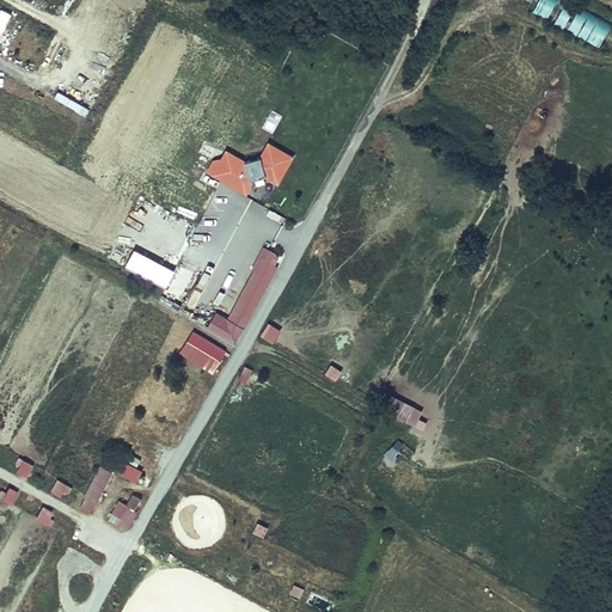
[(533,0),(528,12),(607,50),(611,40),(611,24),(562,0),(533,0)]
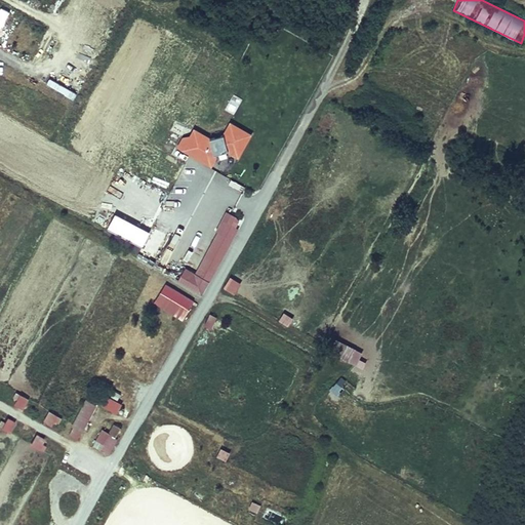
[(0,31),(10,12),(1,7),(0,9),(0,31)]
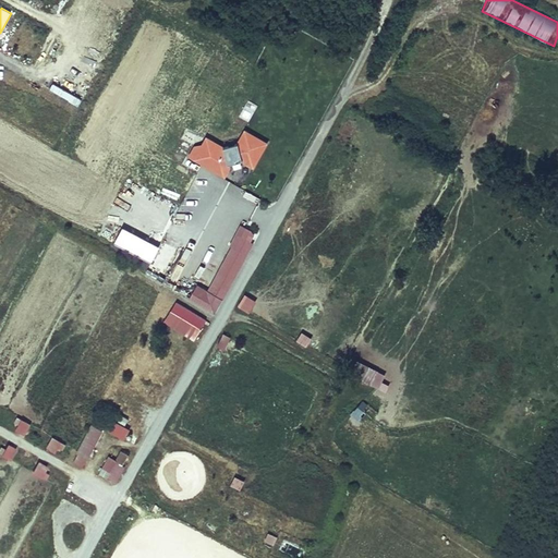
[(187,158),(227,178),(232,167),(239,170),(243,164),(256,170),(269,142),(244,130),(234,149),(206,136),(201,147),(194,144),(187,158)]
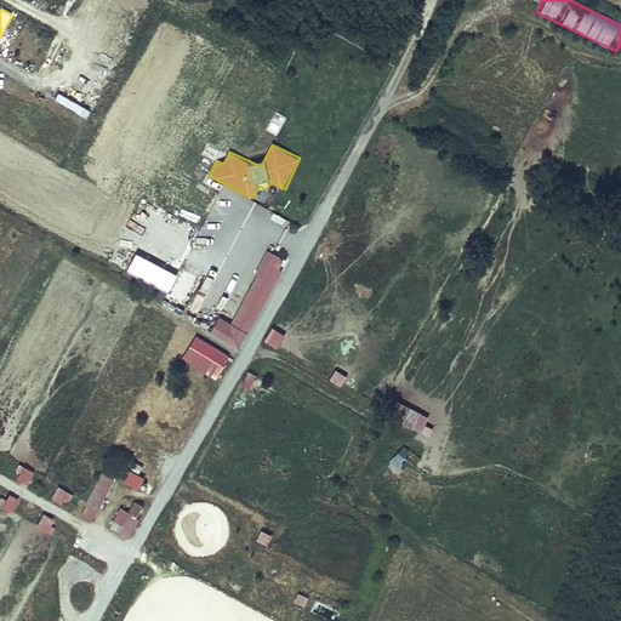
[(245,352),(285,258),(266,250),(234,324),(218,317),(210,337),(245,352)]
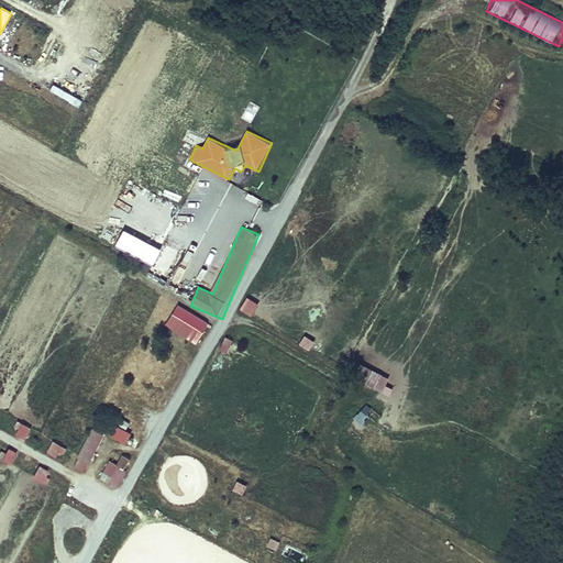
[(247,297),(240,310),(252,317),(260,304),(247,297)]
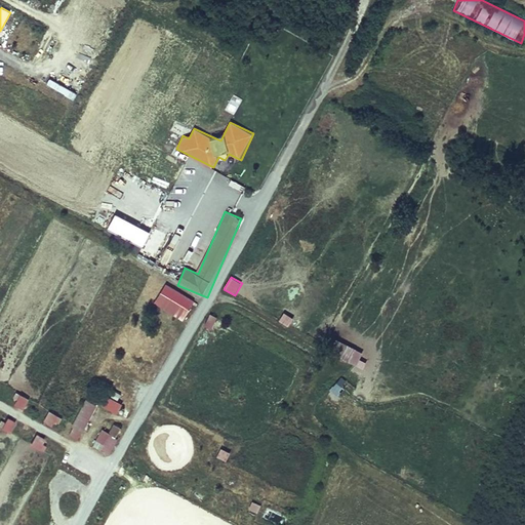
[(166,283),(154,303),(183,321),(195,303),(166,283)]
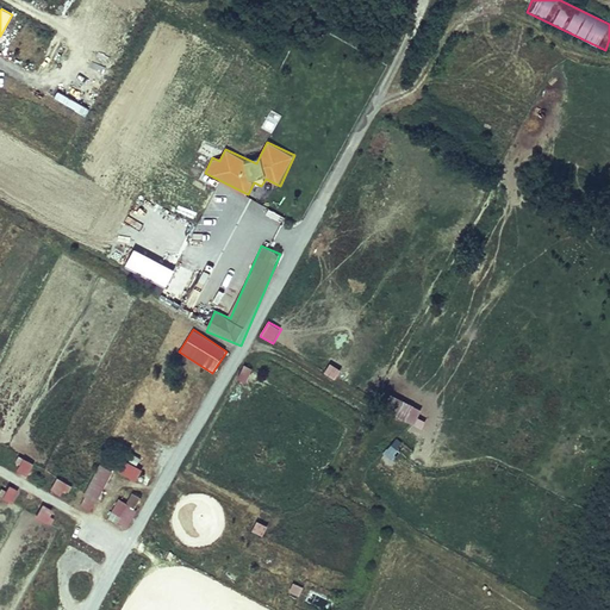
[(336,379),(341,369),(330,363),(324,374),(336,379)]
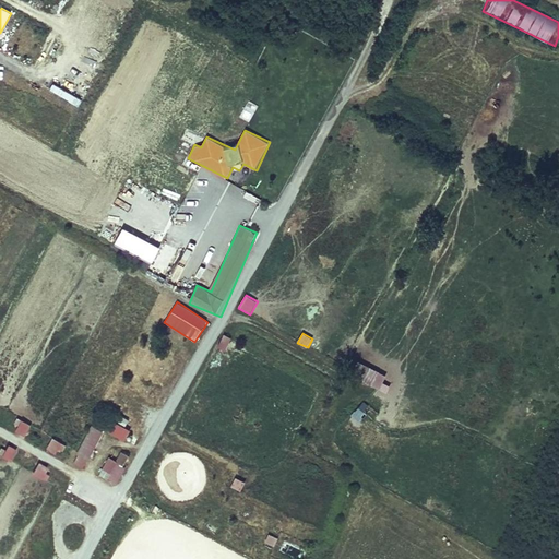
[(223,334),(217,347),(225,352),(232,337),(223,334)]
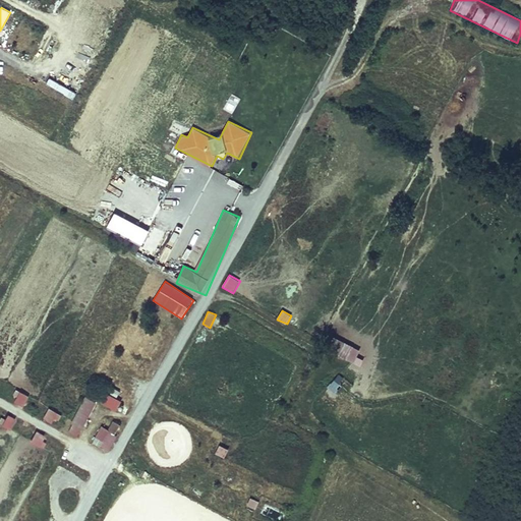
[(340,340),(334,354),(361,366),(364,359),(357,356),(361,349),(340,340)]
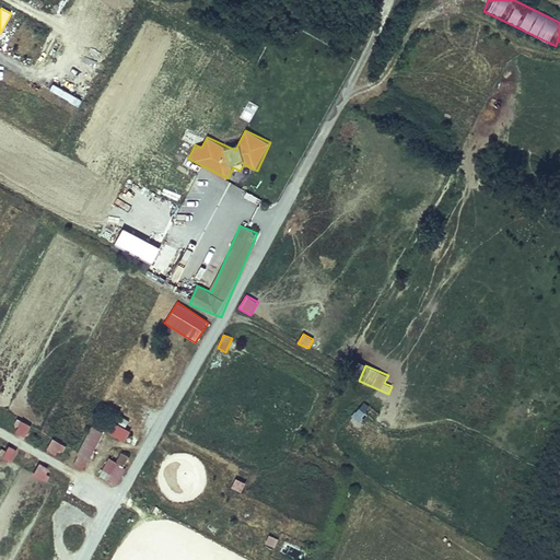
[(352,416),(361,423),(373,409),(364,401),(352,416)]
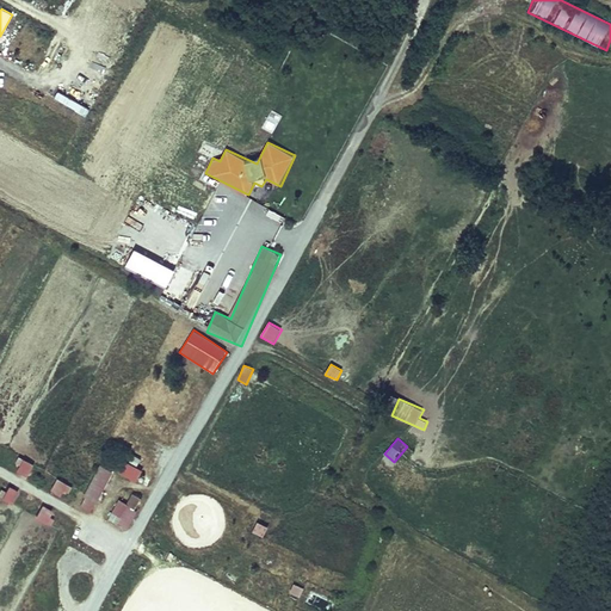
[(13,469),(29,476),(35,464),(20,456),(13,469)]
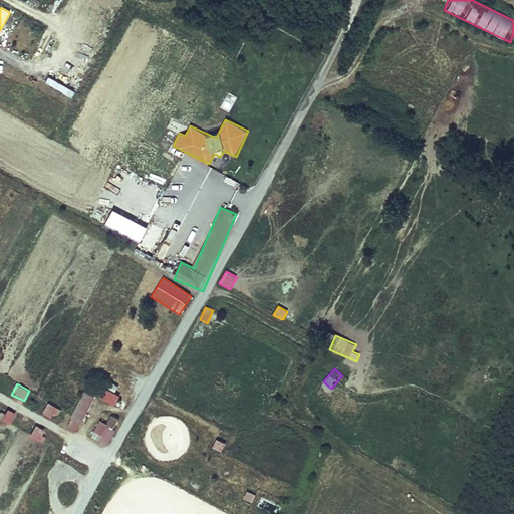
[(116,405),(119,394),(102,389),(99,399),(116,405)]
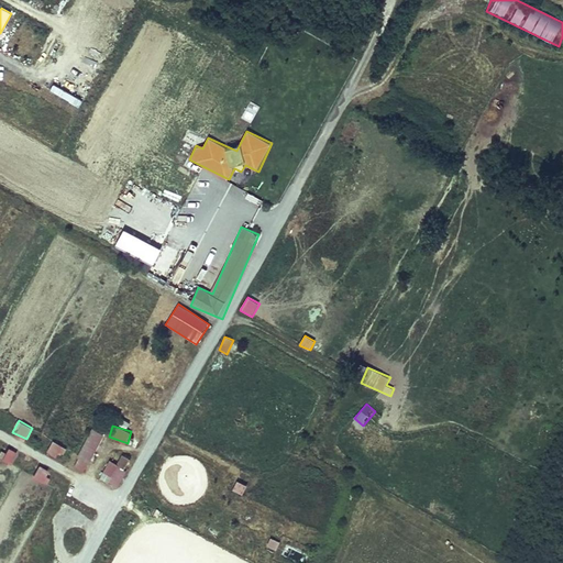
[(90,428),(75,467),(87,473),(102,433),(90,428)]
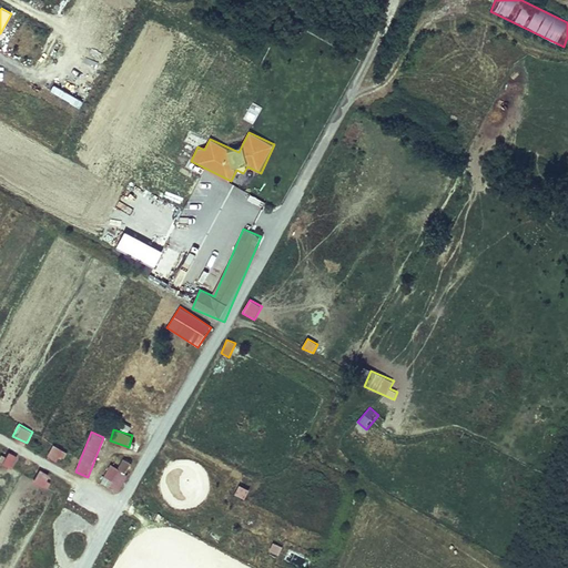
[(61,464),(67,450),(53,445),(48,457),(61,464)]
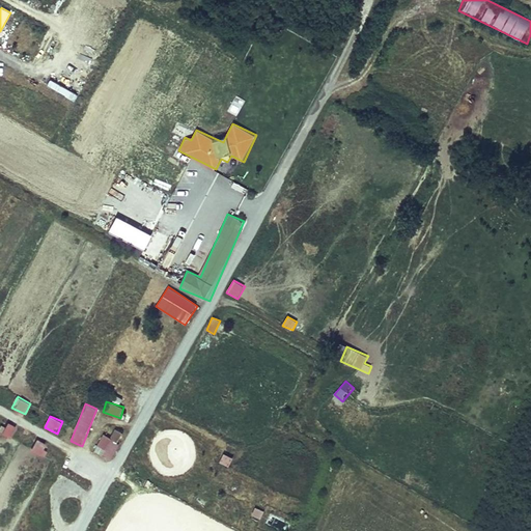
[(10,439),(17,427),(7,422),(1,434),(10,439)]
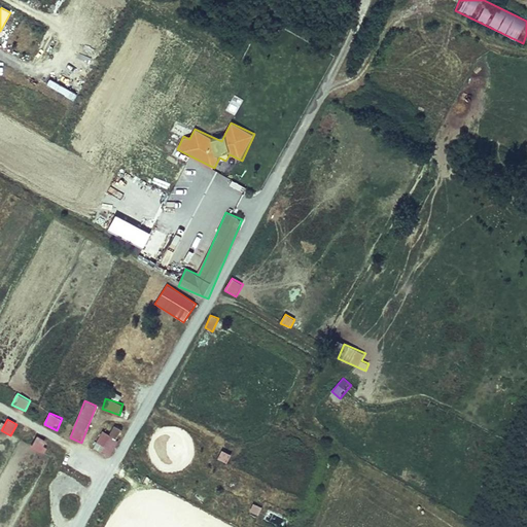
[(109,434),(102,430),(93,449),(110,457),(124,430),(113,425),(109,434)]
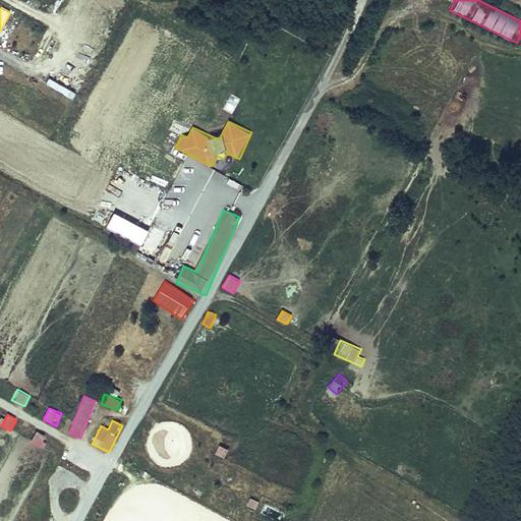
[(30,443),(39,447),(45,436),(36,430),(30,443)]
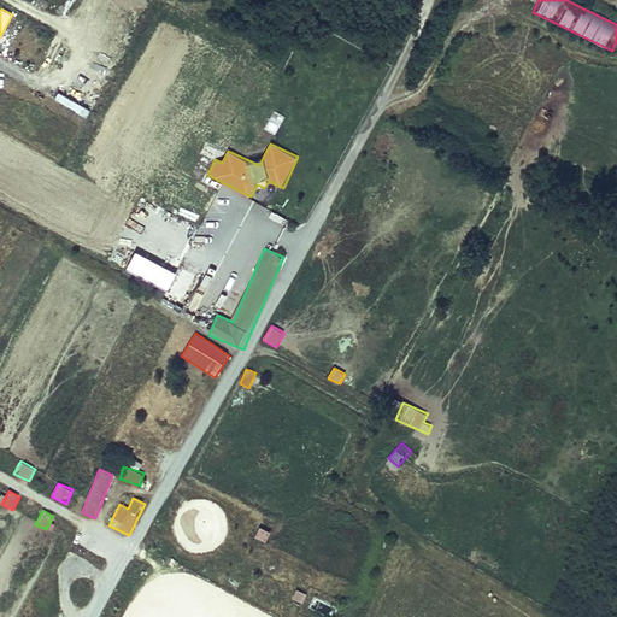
[(254,538),(266,542),(271,532),(260,527),(254,538)]
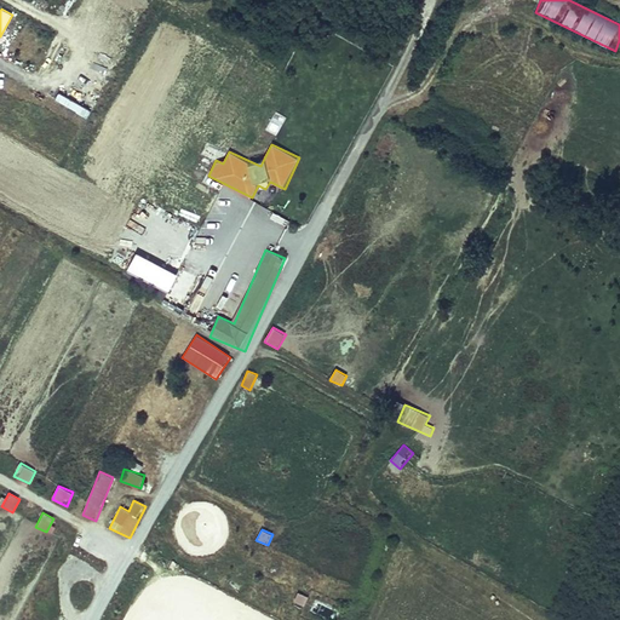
[(304,607),(308,597),(298,593),(293,603),(304,607)]
